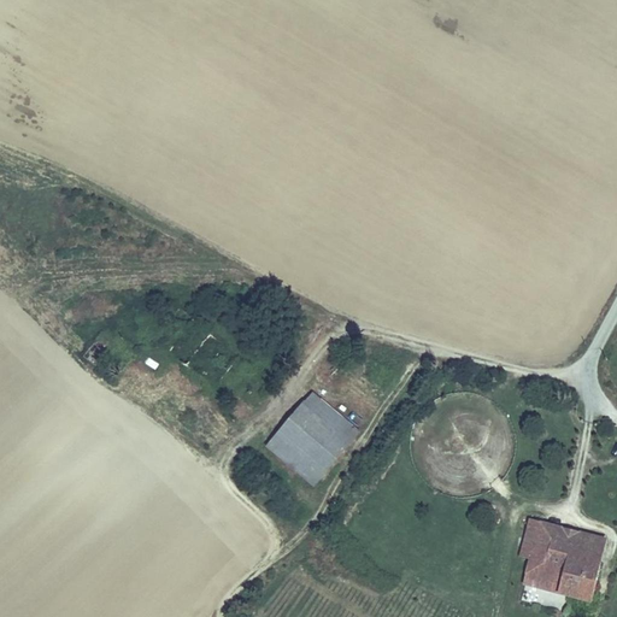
[(311,486),(356,433),(311,395),(265,447),(311,486)]
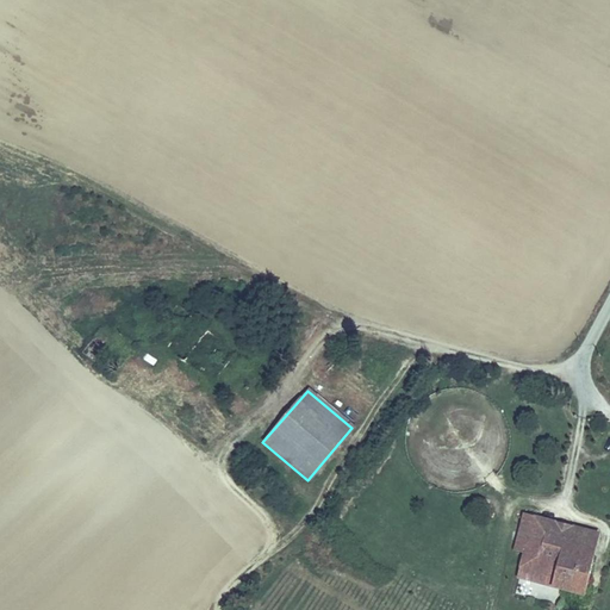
[(549,523),(528,516),(517,552),(524,555),(521,579),(585,596),(595,556),(577,552),(545,543),(549,523)]
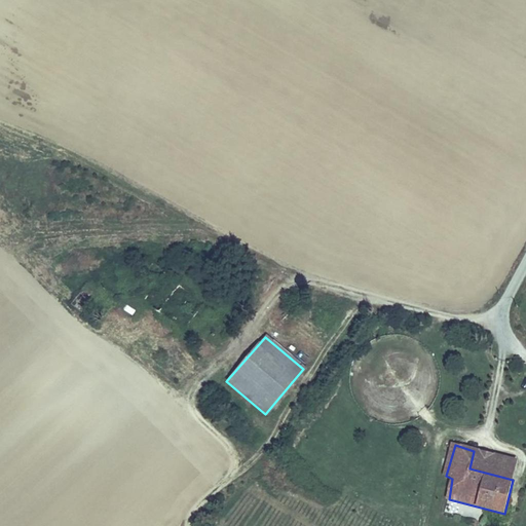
[(497,476),(513,480),(517,463),(502,459),(497,476)]
